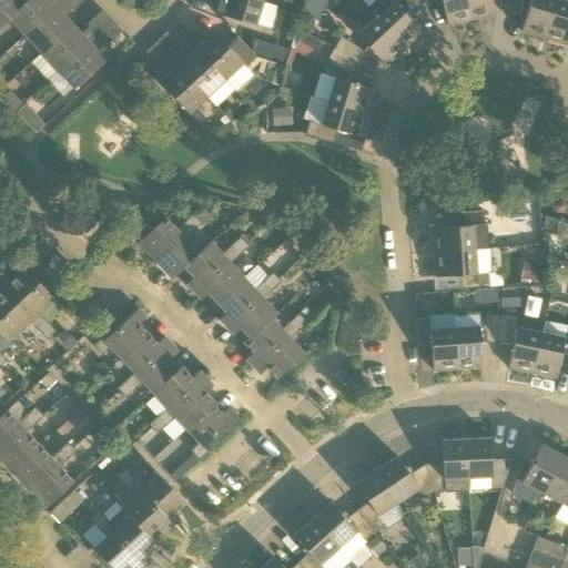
[(24,3),(21,0),(0,0),(0,28),(10,19),(24,3)]
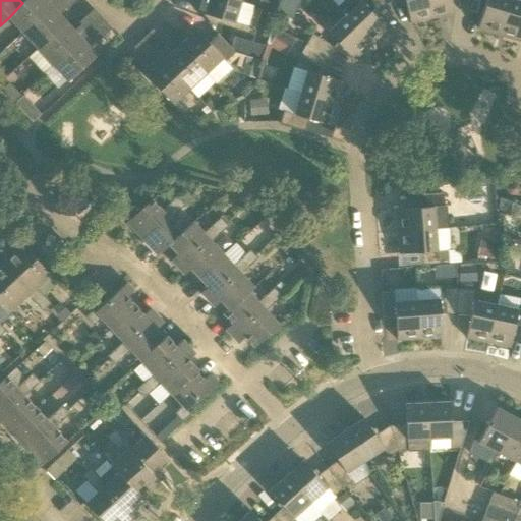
[(23,33),(59,0),(58,0),(24,0),(22,3),(9,17),(23,33)]
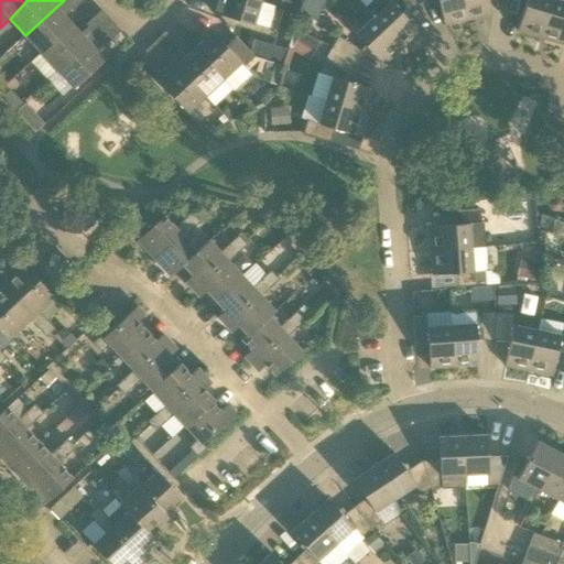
[(41,53),(73,24),(64,15),(72,9),(64,0),(25,35),(41,53)]
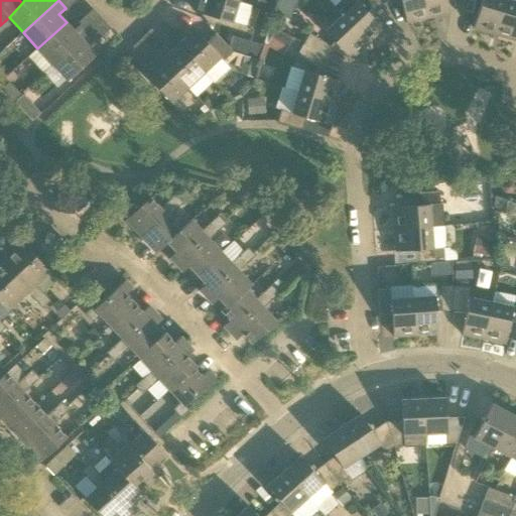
[(232,23),(239,2),(233,0),(197,0),(199,1),(196,12),(232,23)]
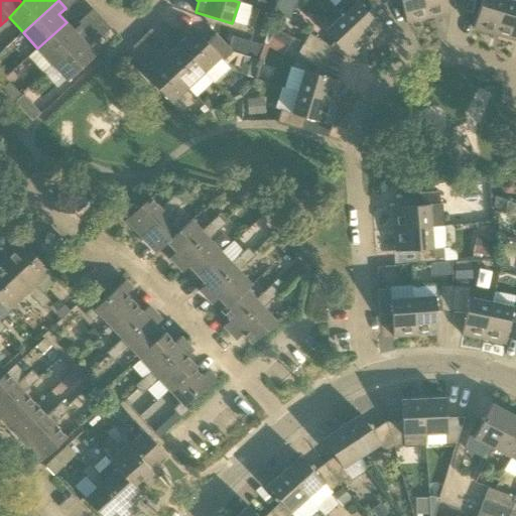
[(280,0),(279,4),(295,10),(297,0),(280,0)]
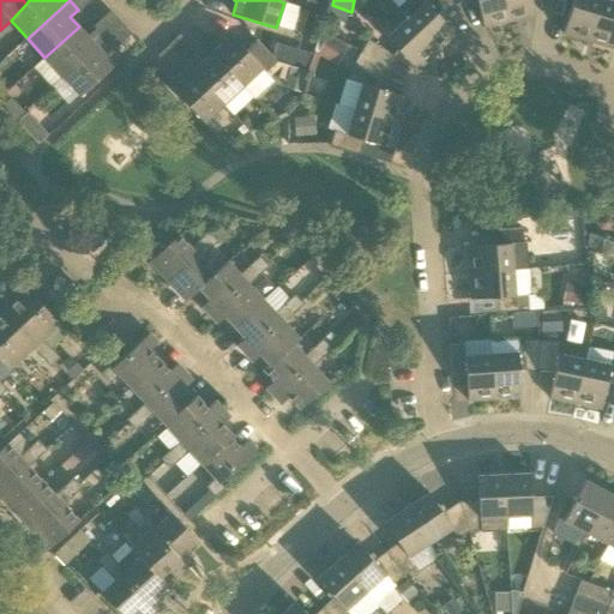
[(437,53),(456,34),(423,0),(404,0),(396,8),(405,20),(437,53)]
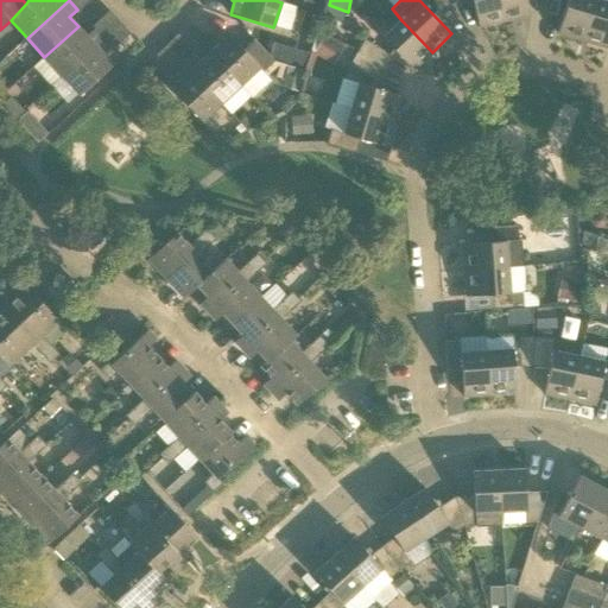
[(432,0),(439,11),(451,5),(448,0),(432,0)]
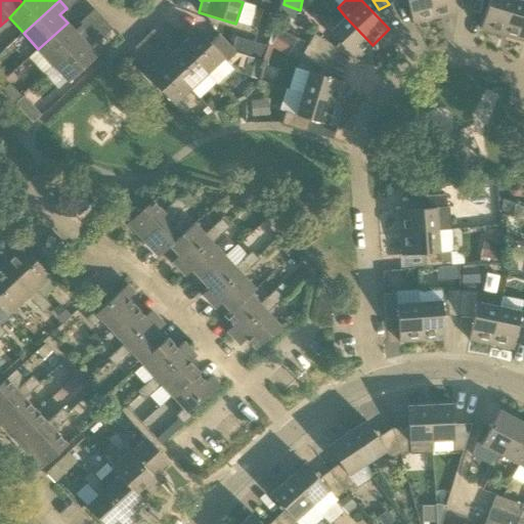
[(406,0),(412,24),(435,18),(430,0),(406,0)]
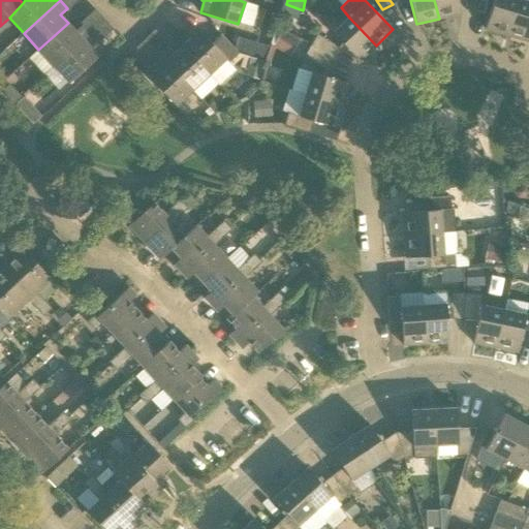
[(434,0),(439,19),(462,13),(458,0),(434,0)]
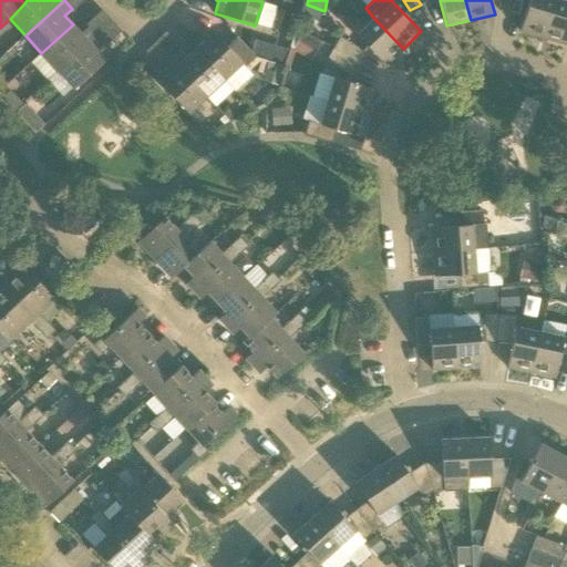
[(529,0),(521,31),(544,39),(555,0),(529,0)]
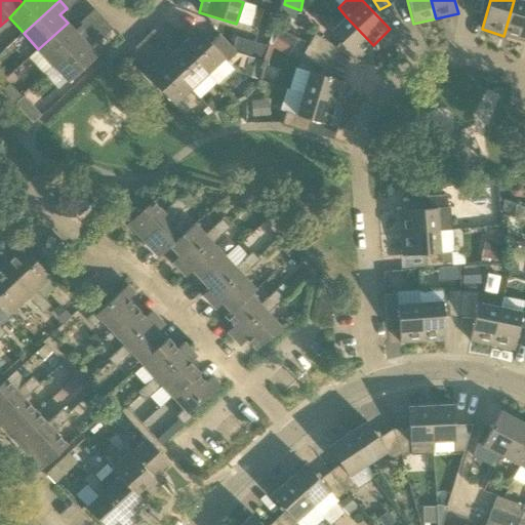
[(524,2),(517,0),(514,0),(503,36),(524,41),(524,2)]
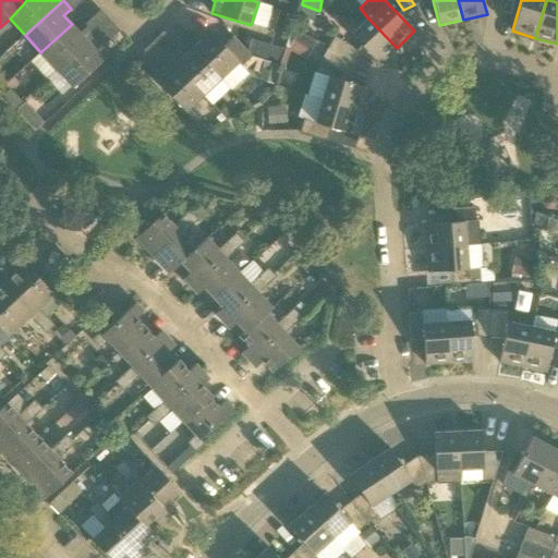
[(379,64),(397,48),(368,19),(352,35),(379,64)]
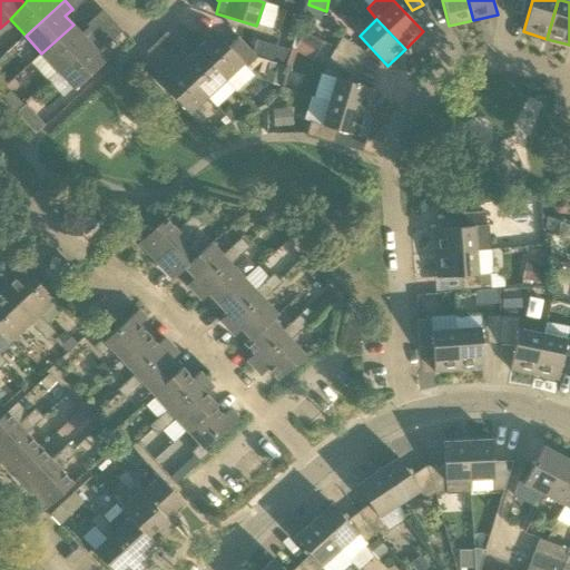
[(58,71),(97,36),(89,27),(81,33),(74,25),(41,53),(58,71)]
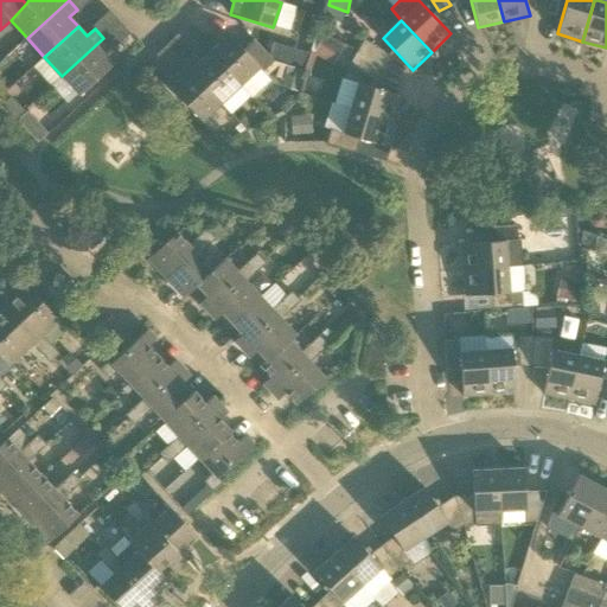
[(209,53),(240,87),(260,68),(263,72),(273,62),(254,40),(243,50),(229,34),(209,53)]
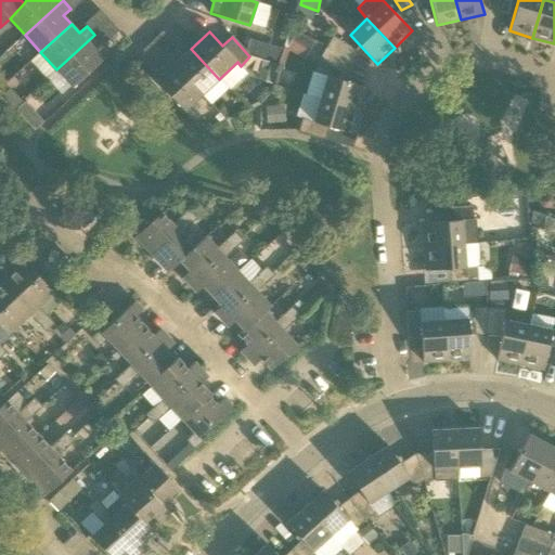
[(289,49),(300,56),(311,41),(297,31),(296,33),(286,48),(289,49)]
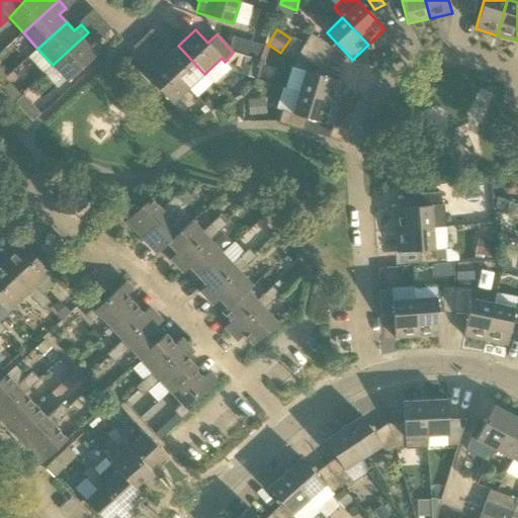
[(88,47),(95,40),(88,32),(53,65),(68,81),(96,56),(88,47)]
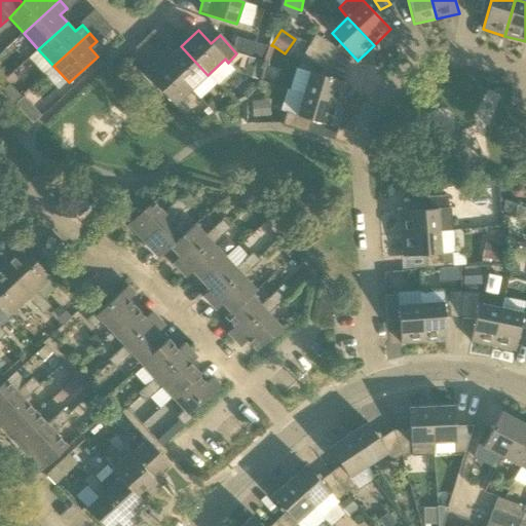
[(332,60),(338,50),(315,36),(310,45),(332,60)]
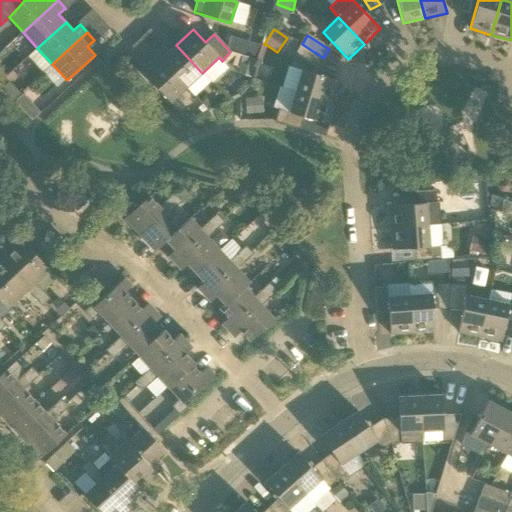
[(237,37),(233,50),(257,57),(260,44),(237,37)]
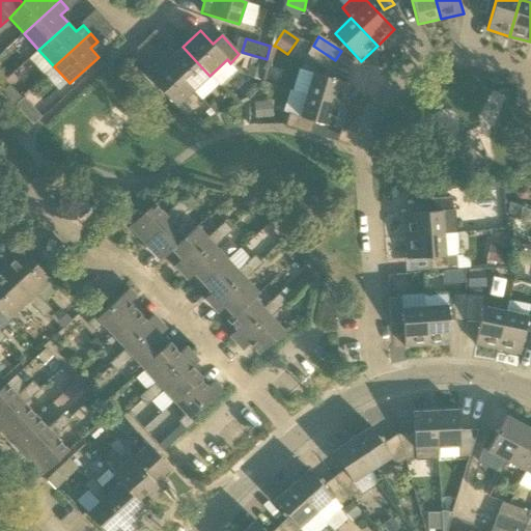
[(329,71),(335,60),(313,46),(306,57),(329,71)]
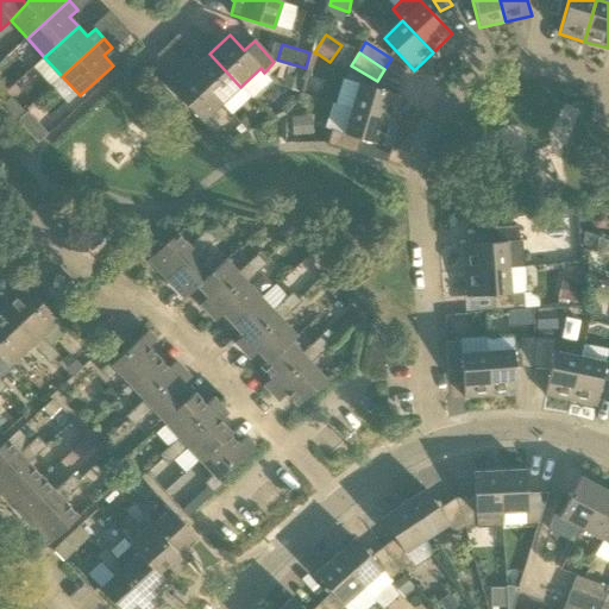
[(223,104),(240,87),(209,54),(201,62),(193,54),(183,62),(223,104)]
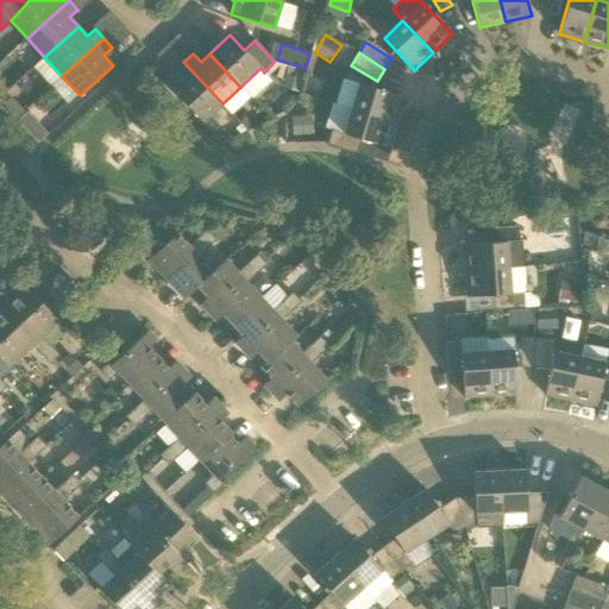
[(202,121),(223,104),(183,62),(175,70),(182,79),(171,88),(202,121)]
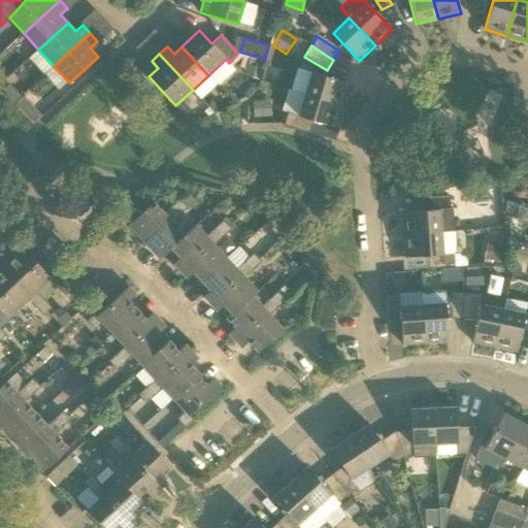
[(305,94),(341,105),(349,84),(311,72),(305,94)]
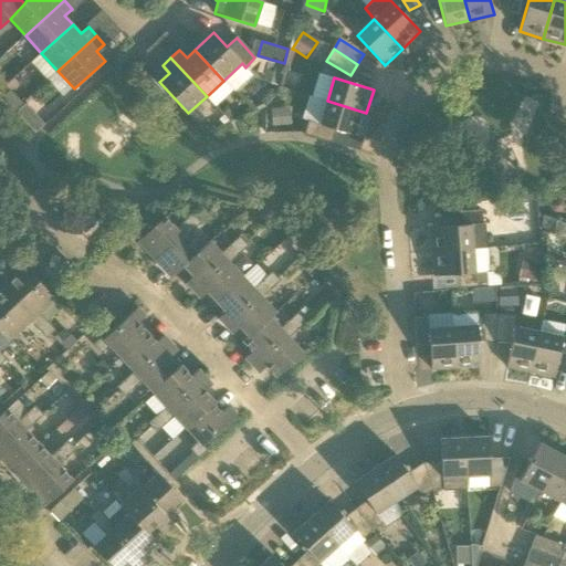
[(18,111),(24,104),(11,90),(4,95),(18,111)]
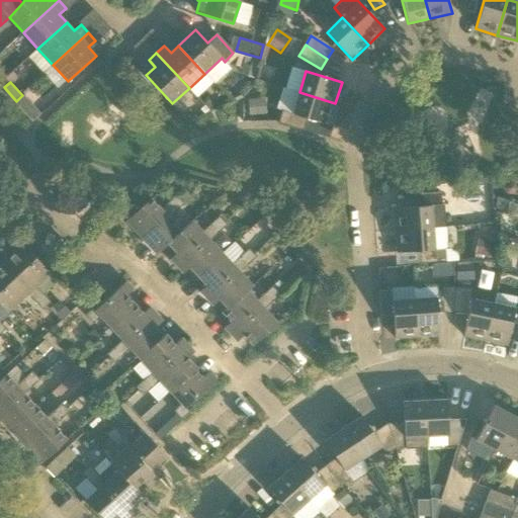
[(329,124),(335,103),(299,92),(292,113),(282,110),(279,122),(304,130),(307,118),(329,124)]
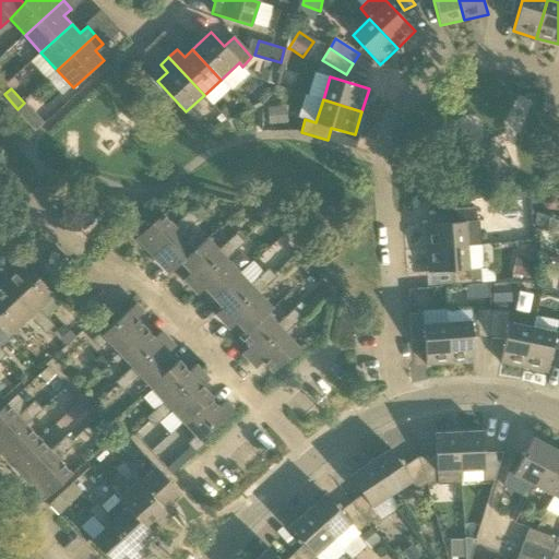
[(26,100),(24,103),(18,109),(36,129),(46,121),(26,100)]
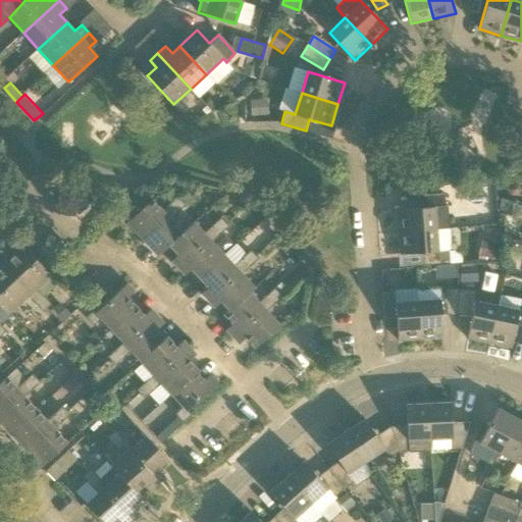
[(251,100),(252,116),(264,115),(263,99),(251,100)]
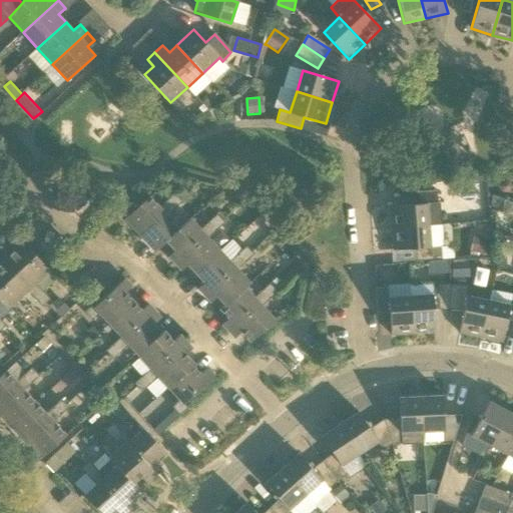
[(392,228),(429,225),(428,203),(438,202),(437,190),(412,192),(413,204),(390,205),(392,228)]
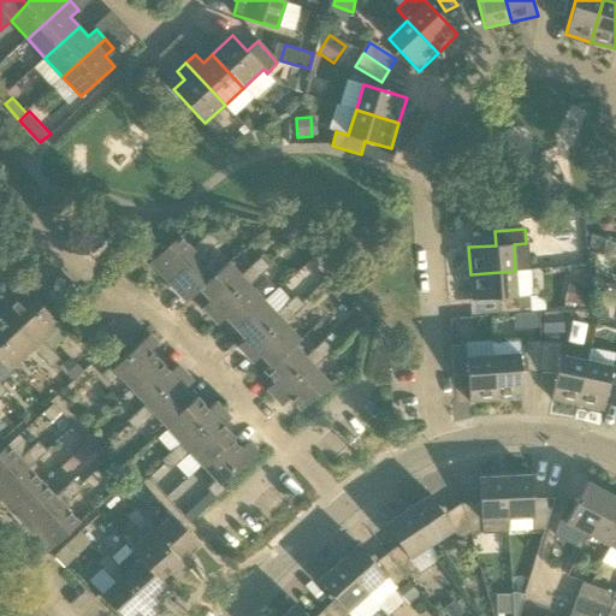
[(202,240),(201,241),(211,250),(219,242),(217,240),(211,232),(202,240)]
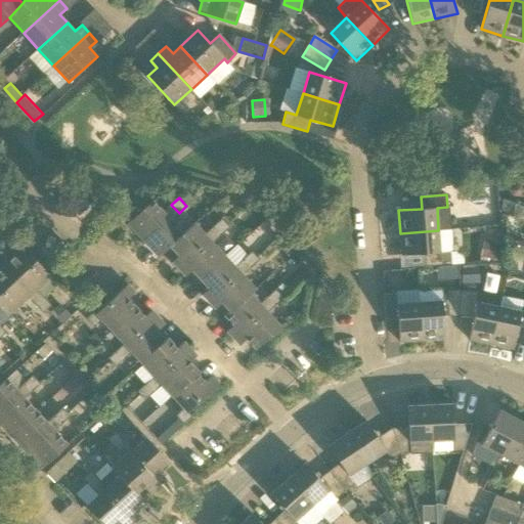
[(143,241),(168,218),(163,212),(153,201),(128,224),(143,241)]
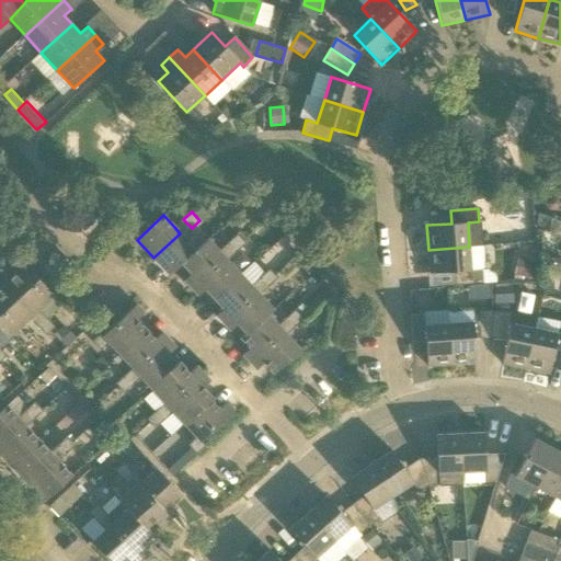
[(183,219),(174,227),(180,233),(183,236),(192,228),(183,219)]
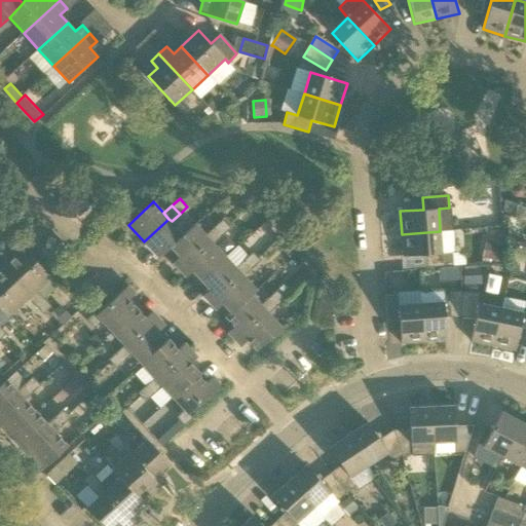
[(184,235),(184,234),(172,221),(168,219),(144,241),(159,259),(172,248),(171,248),(184,235)]
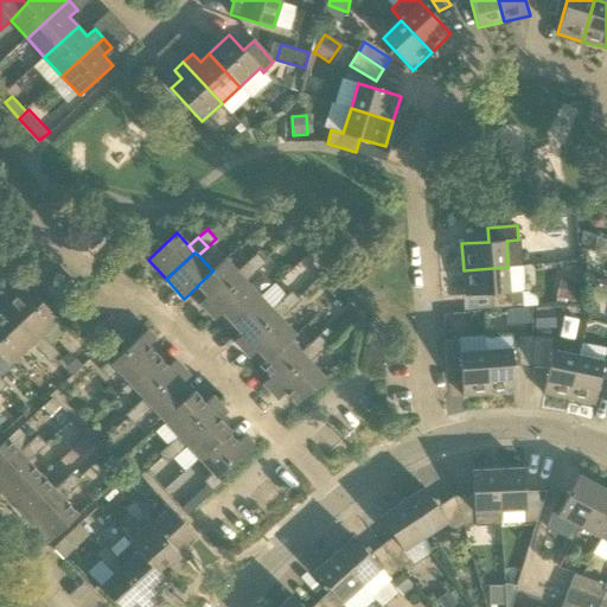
[(257,254),(248,262),(256,273),(266,263),(263,260),(257,254)]
